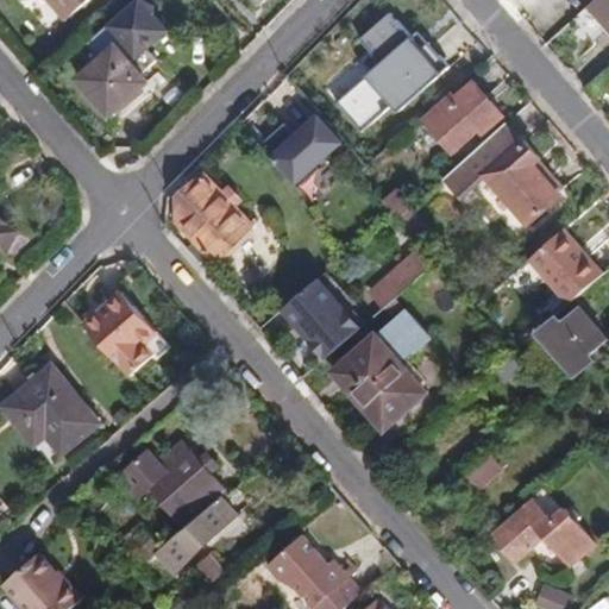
[(92,0),(51,0),(68,20),(92,0)]
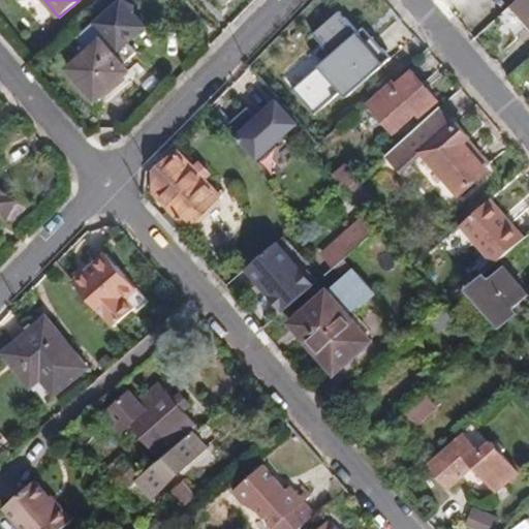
[(97,100),(132,70),(126,63),(141,51),(129,43),(148,27),(124,0),(122,0),(79,38),(90,51),(90,52),(82,58),(69,68),(97,100)]
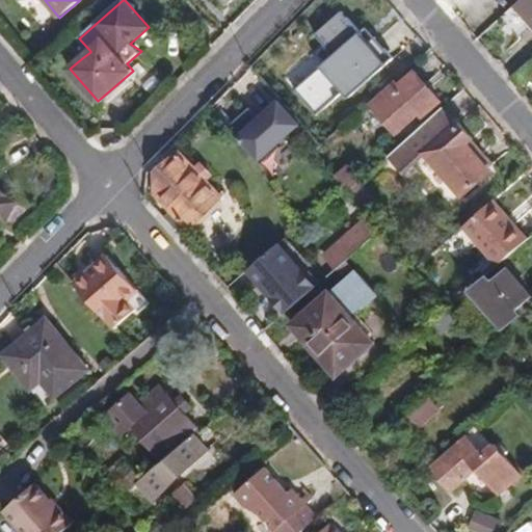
[(531,0),(521,0),(517,3),(531,20),(531,0)]
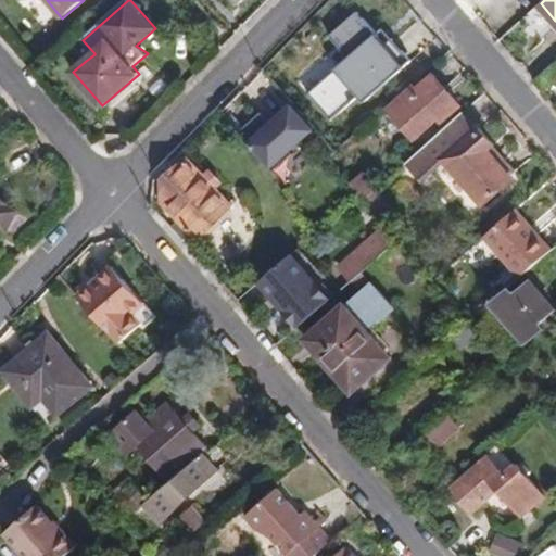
[(555,26),(555,21),(541,3),(539,4),(523,17),(542,38),(555,26)]
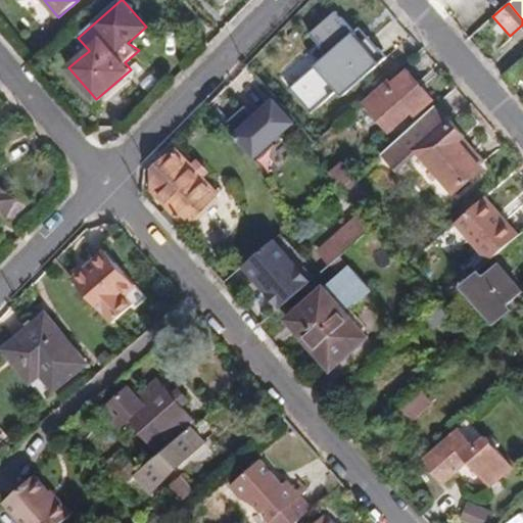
[(328,53),(289,87),(311,112),(336,89),(342,95),(386,57),(368,35),(362,40),(335,11),(311,33),(328,53)]
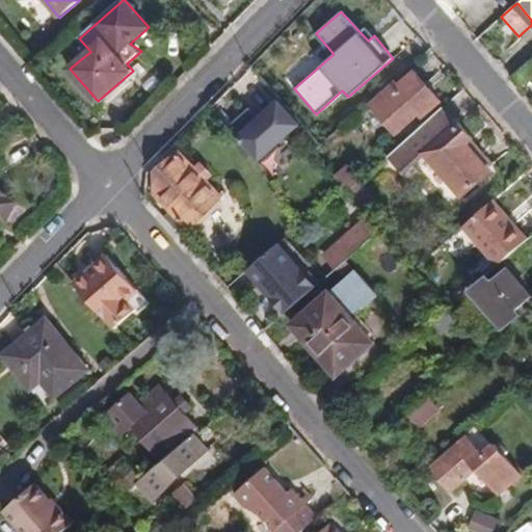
[(90,52),(90,51),(79,38),(71,46),(82,58),(90,52)]
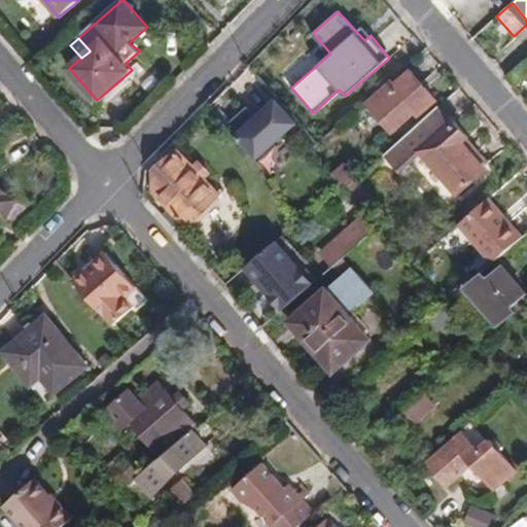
[(418,115),(436,101),(411,71),(394,84),(391,80),(366,102),(392,131),(415,111),(418,115)]
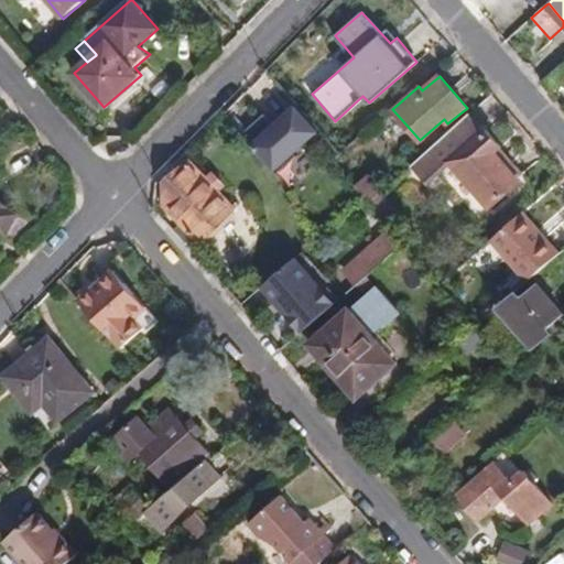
[(300,107),(291,115),(295,120),(304,112),(300,107)]
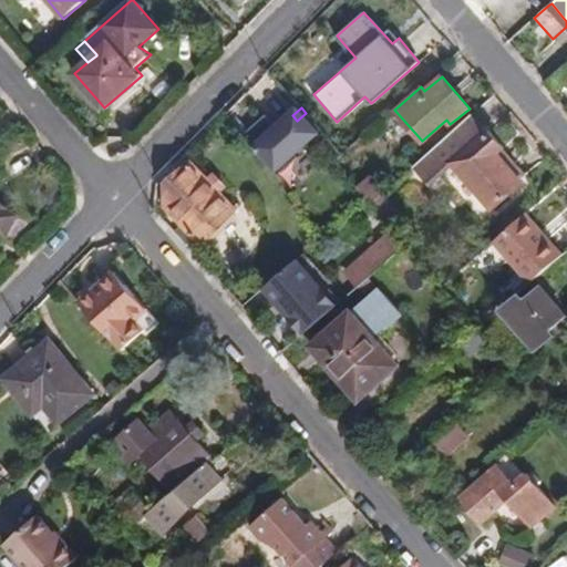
[(322,131),(306,113),(297,121),(292,115),(278,127),(268,115),(245,136),(279,176),(300,157),(297,153),(322,131)]
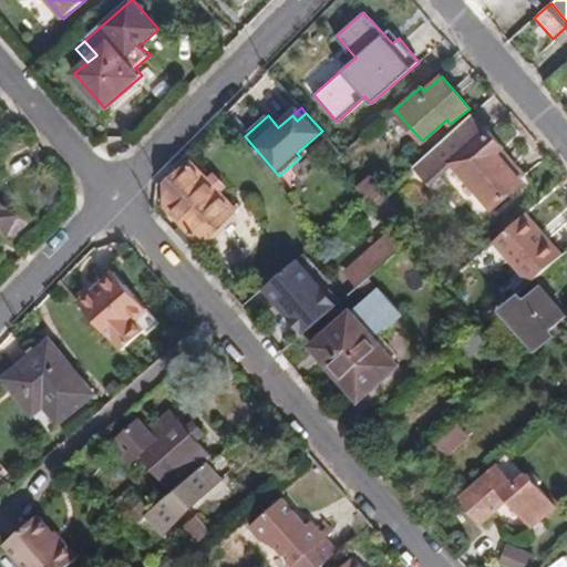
[(521,179),(498,153),(504,148),(488,131),(487,133),(471,115),(414,166),(430,184),(452,163),(492,209),(524,182),(521,179)]
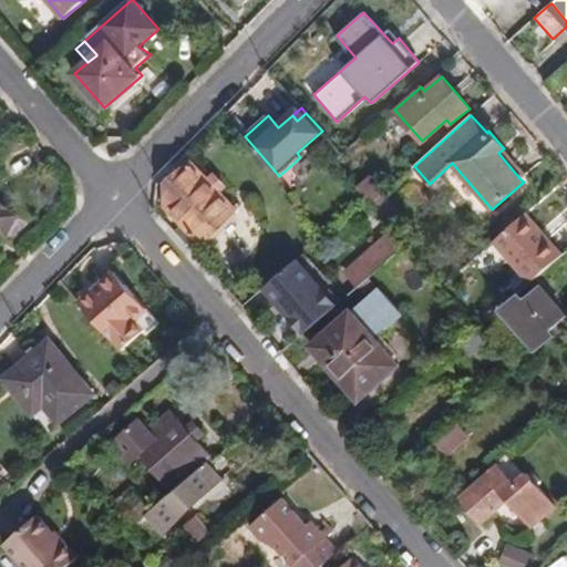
[(526,174),(504,148),(498,153),(521,179),(526,174)]
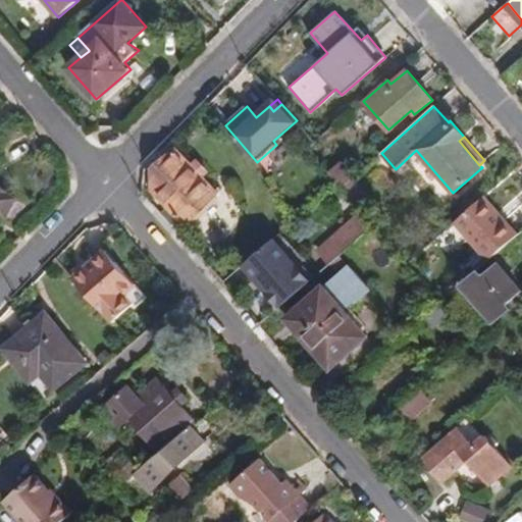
[(185,224),(218,193),(202,176),(192,165),(176,149),(169,155),(155,169),(155,173),(156,194),(185,224)]
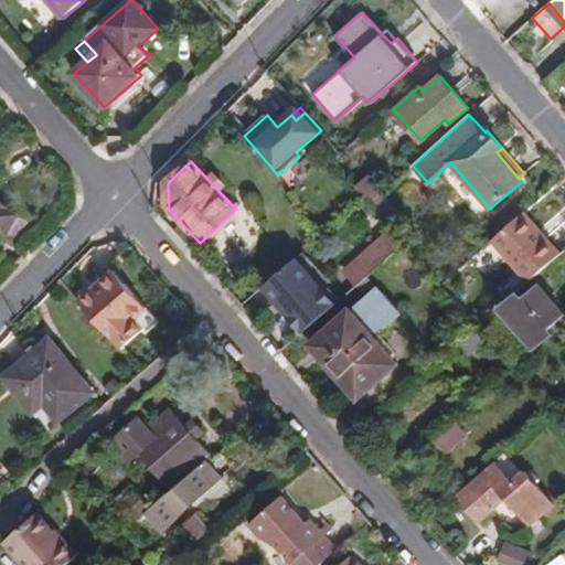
[(168,183),(183,168),(176,166),(160,180),(168,188),(168,183)]
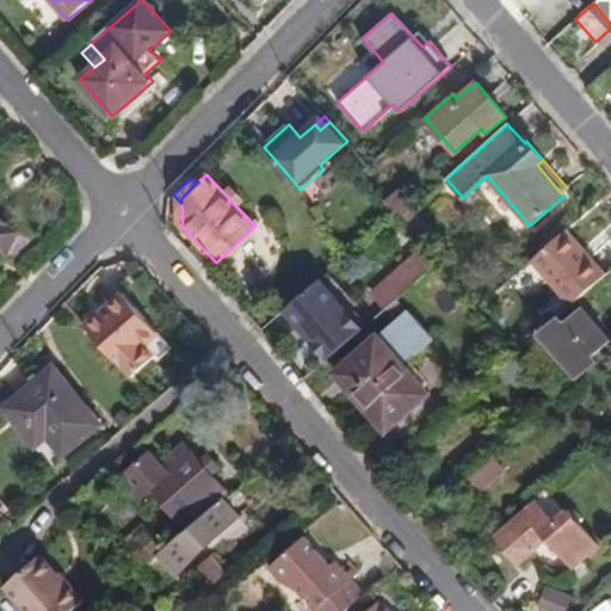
[(242,201),(230,189),(224,193),(236,207),(242,201)]
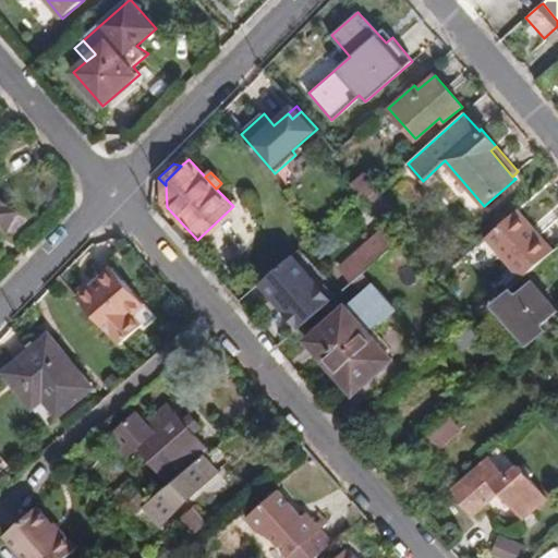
[(378,190),(363,172),(351,183),(361,196),(365,201),(376,192),(378,190)]
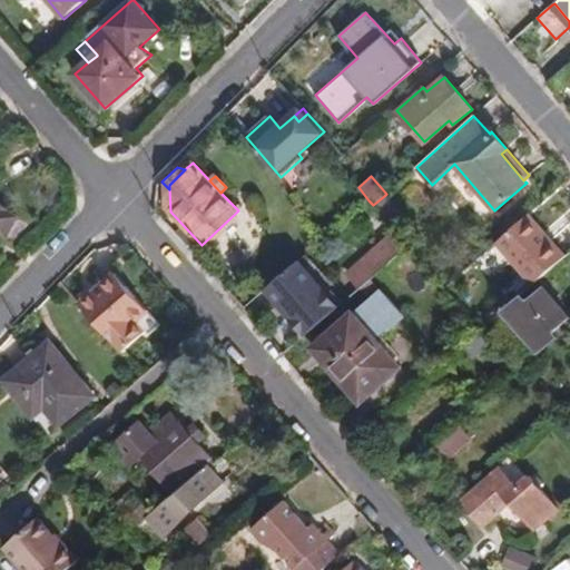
[(402,217),(384,196),(373,205),(376,208),(385,218),(392,227),(402,217)]
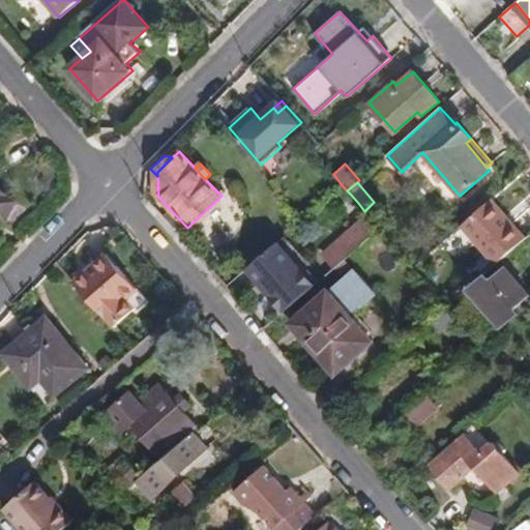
[(0,216),(6,221),(17,202),(6,196),(7,194),(0,188),(0,216)]
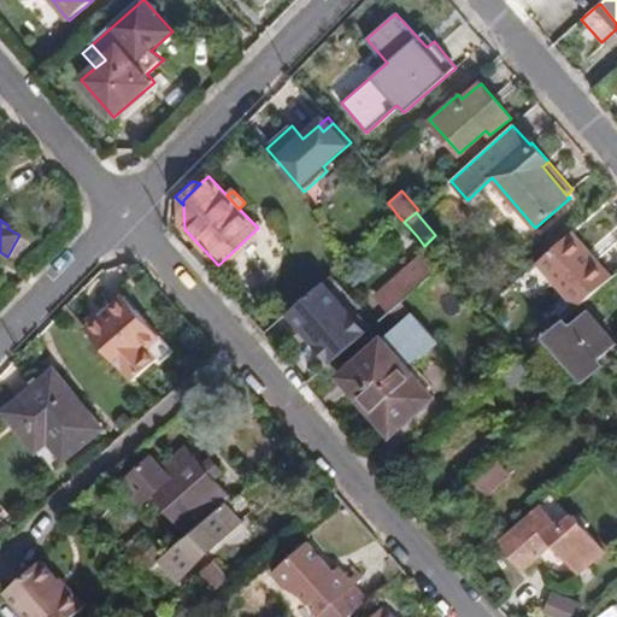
[(417,236),(407,225),(400,231),(410,242),(417,236)]
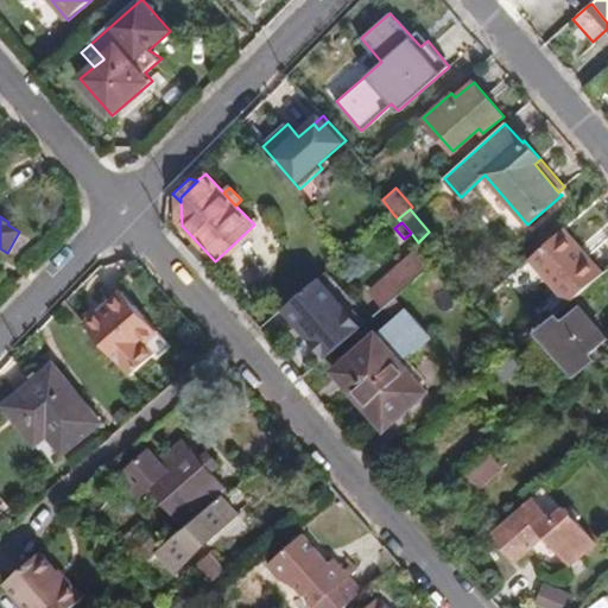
[(223,264),(257,233),(254,225),(215,261),(223,264)]
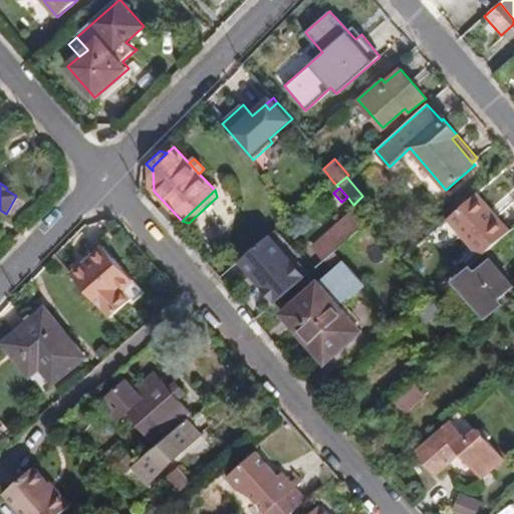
[(510,232),(477,194),(449,219),(481,257),(510,232)]
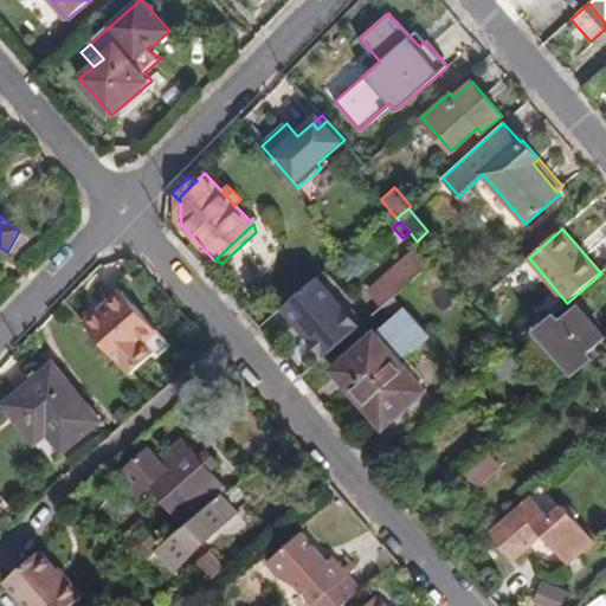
[(384,305),(434,262),(421,246),(371,291),(384,305)]
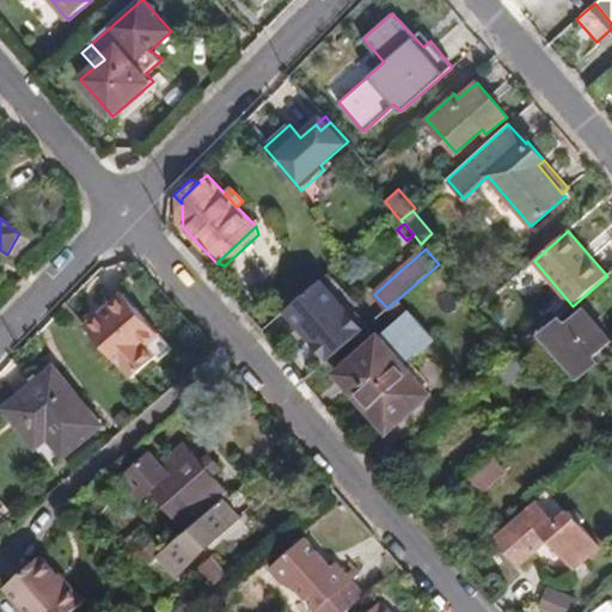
[(286,311),(329,360),(365,329),(322,280),(286,311)]
